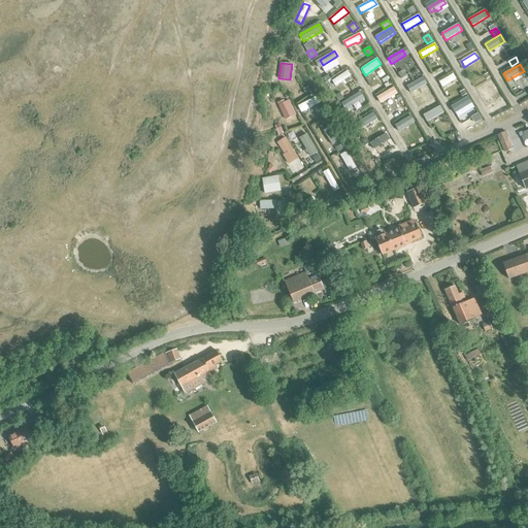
[(403,70),(398,73),(401,78),(406,75),(403,70)]
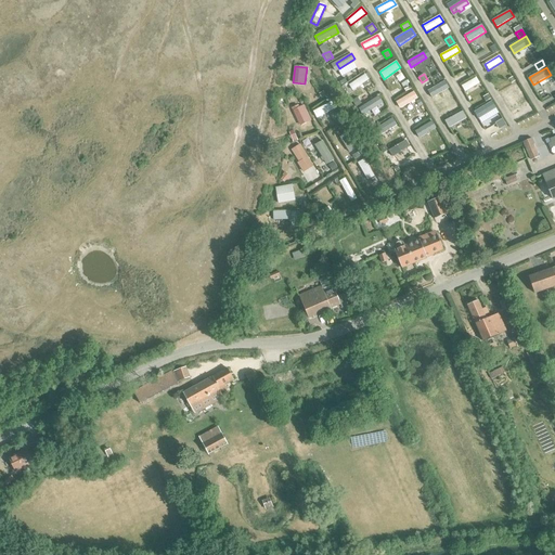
[(369,80),(364,75),(348,86),(352,91),(369,80)]
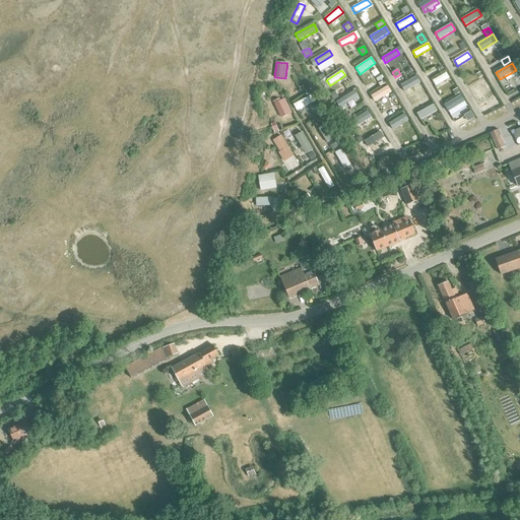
[(432,81),(435,86),(450,78),(446,72),(432,81)]
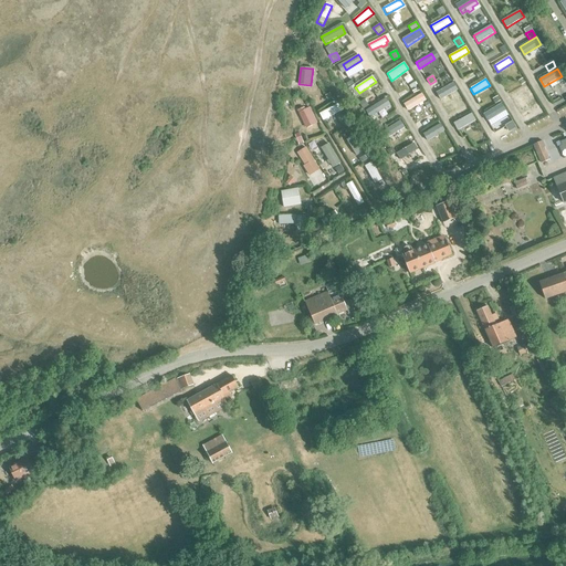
[(453,83),(435,93),(439,101),(458,90),(453,83)]
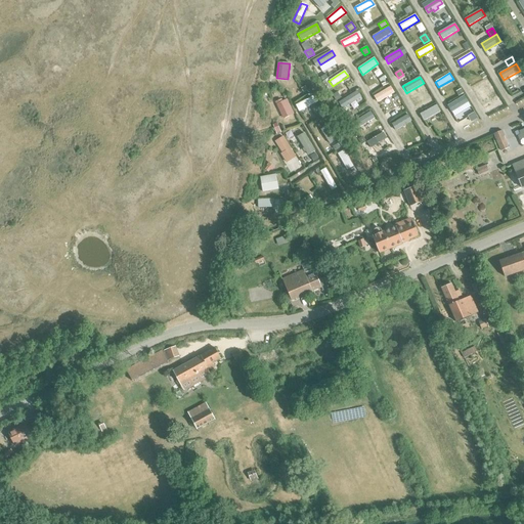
[(477,95),(491,87),(488,81),(474,89),(477,95)]
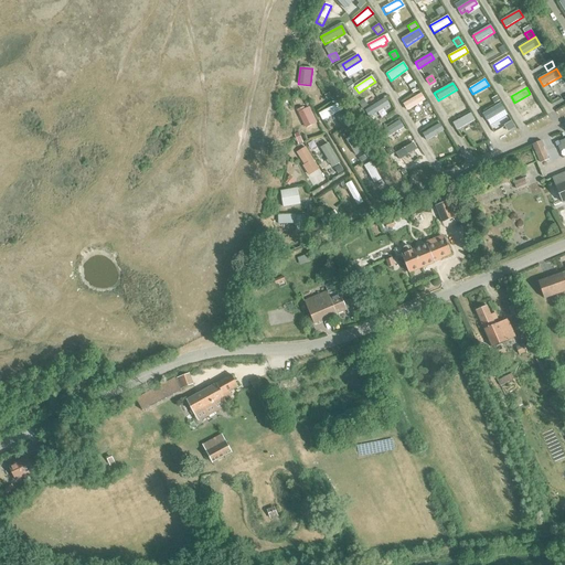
[(418,94),(404,103),(408,108),(422,99),(418,94)]
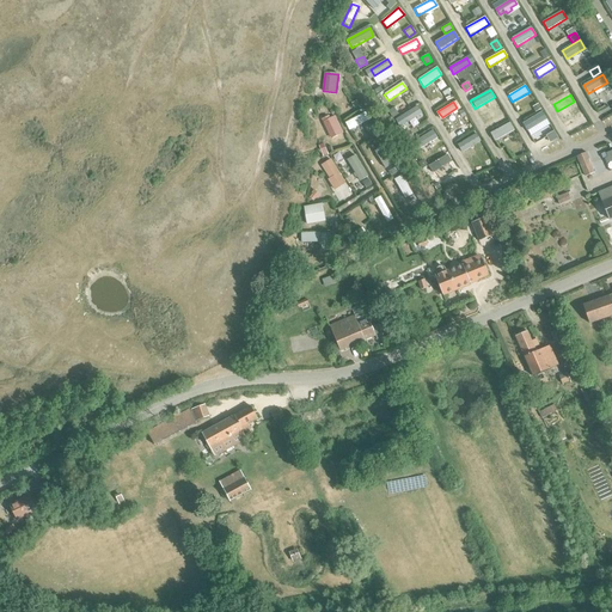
[(417,106),(402,117),(405,123),(422,112),(417,106)]
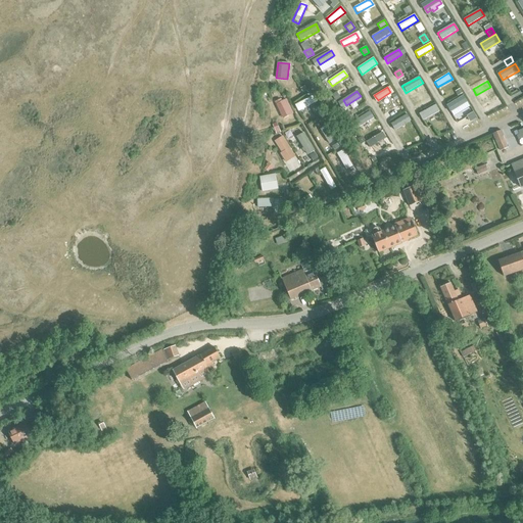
[(336,92),(331,95),(332,95),(335,100),(340,97),(336,92)]
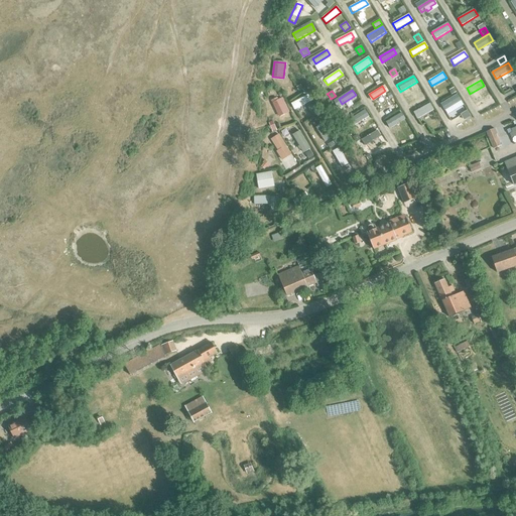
[(423,95),(418,99),(421,104),(426,100),(423,95)]
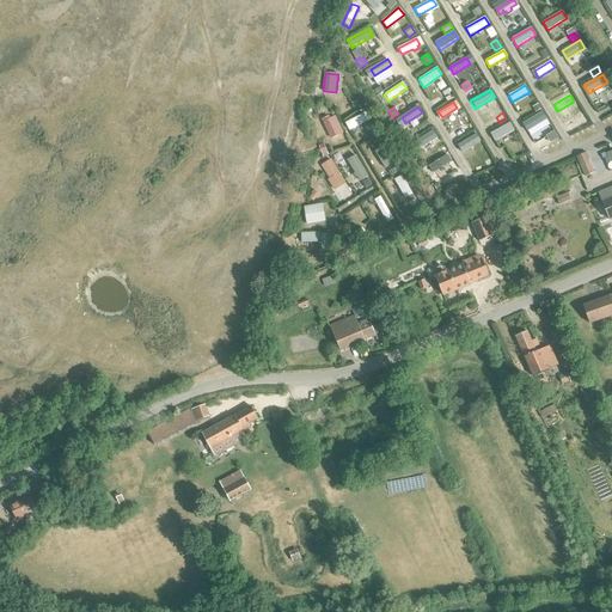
[(528,129),(545,120),(542,114),(525,122),(528,129)]
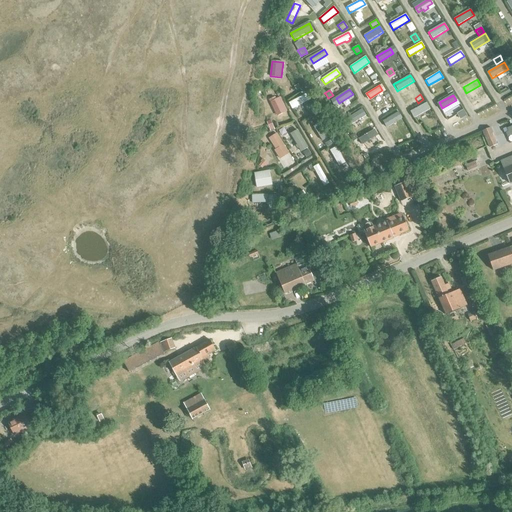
[(280,97),(270,102),(275,113),(285,109),(280,97)]
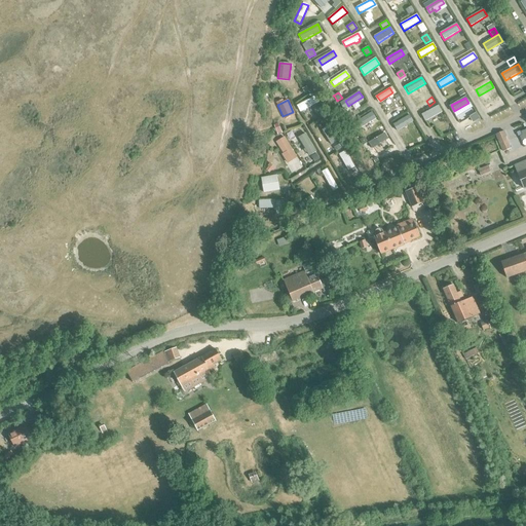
[(298,105),(303,116),(309,114),(305,106),(308,106),(306,101),(298,105)]
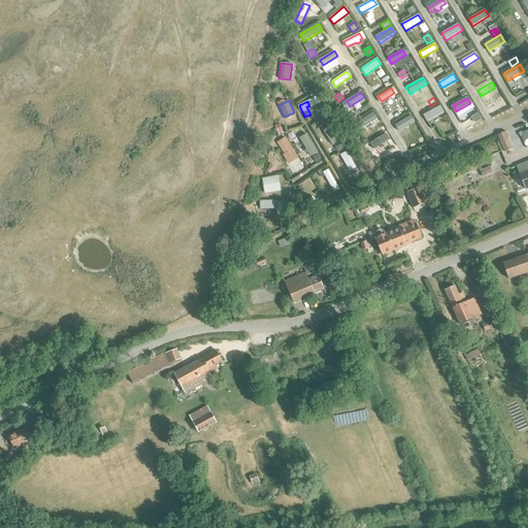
[(504,101),(497,104),(501,111),(507,107),(504,101)]
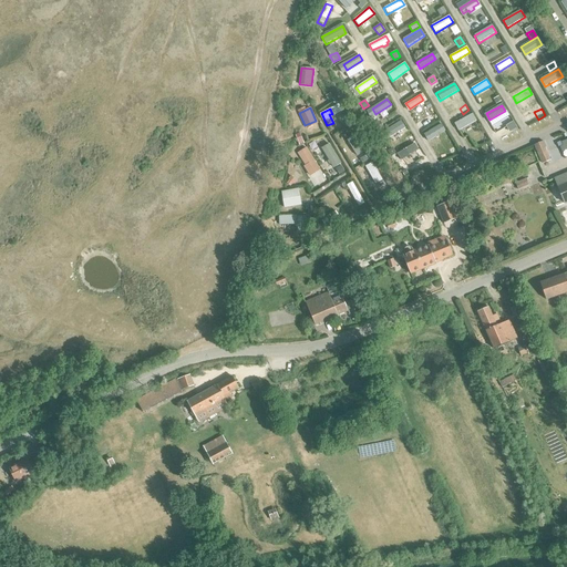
[(472,115),(456,123),(460,130),(475,121),(472,115)]
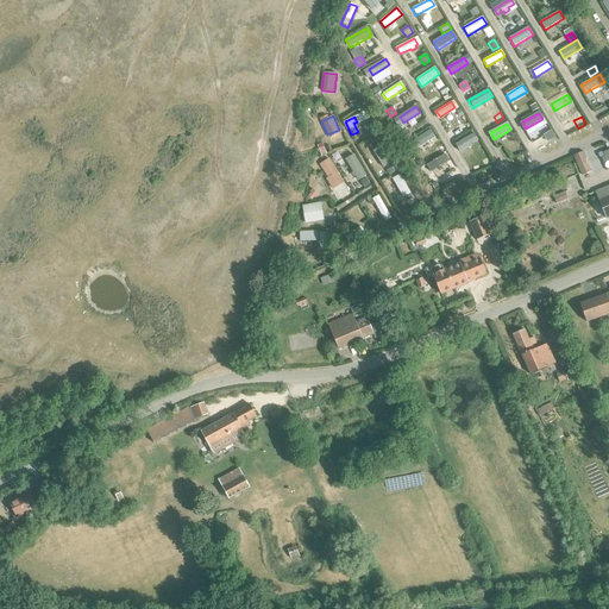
[(431,130),(413,142),(418,150),(435,138),(431,130)]
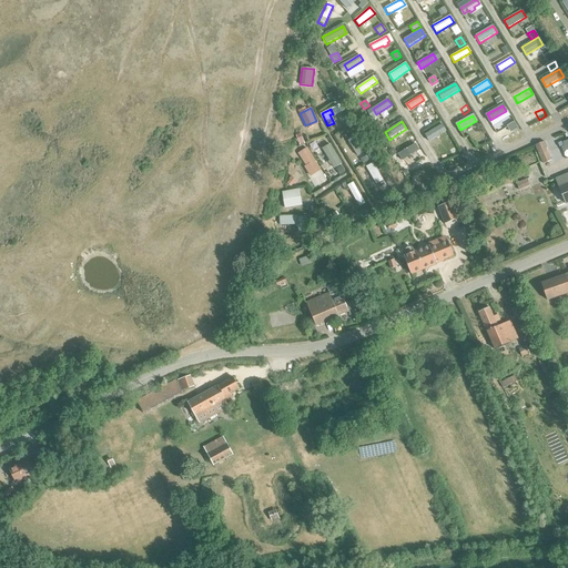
[(381,122),(374,125),(378,131),(384,128),(381,122)]
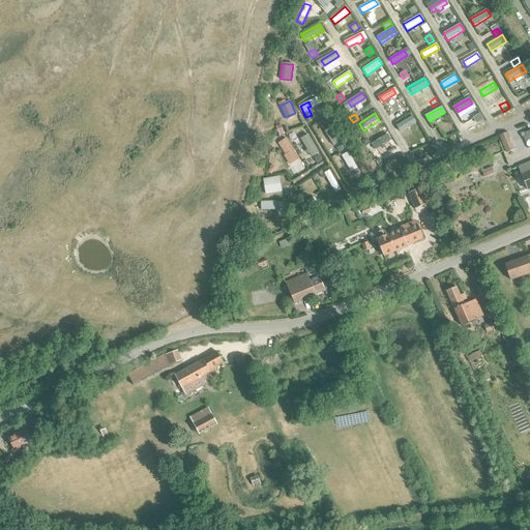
[(410,116),(396,125),(401,130),(408,125),(409,127),(412,124),(411,123),(414,121),(410,116)]
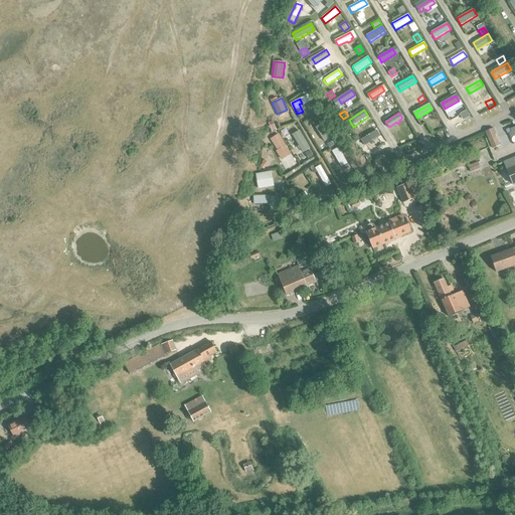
[(268,123),(268,124),(272,133),(276,131),(272,121),(268,123)]
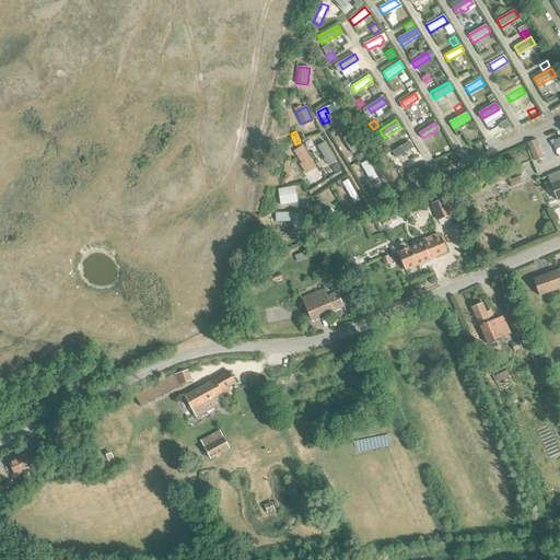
[(359,150),(349,135),(342,139),(352,154),(359,150)]
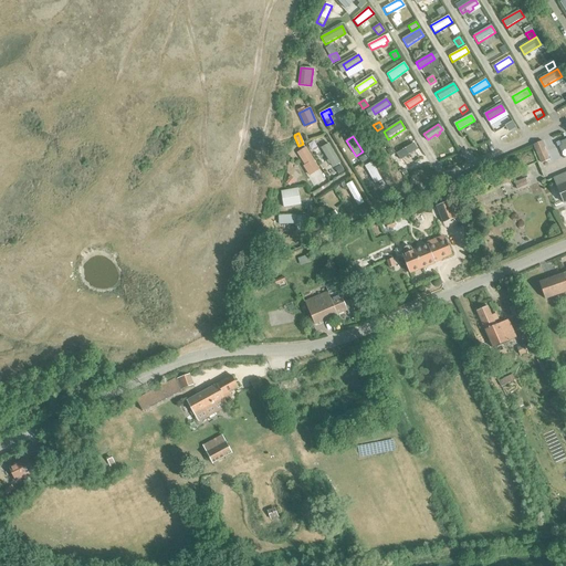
[(546,148),(543,142),(533,145),(541,164),(549,160),(545,148),(546,148)]
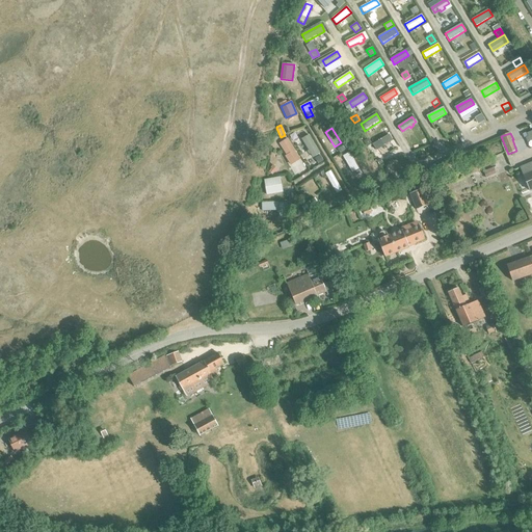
[(320,154),(309,135),(301,139),(312,158),(320,154)]
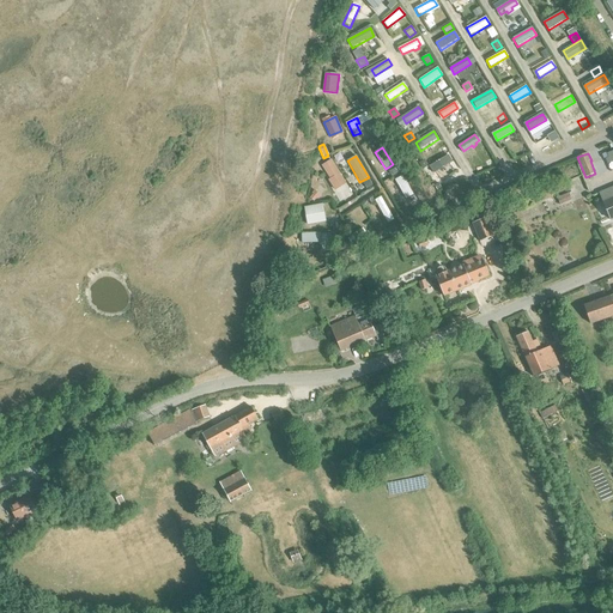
[(434,174),(453,162),(448,156),(429,167),(434,174)]
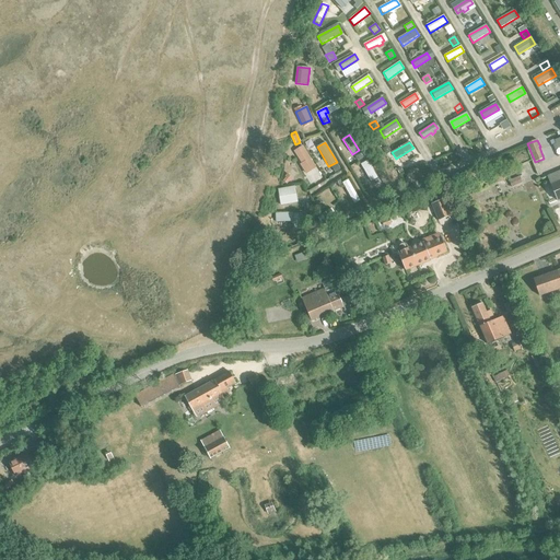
[(302,147),(294,152),(302,163),(300,164),(306,174),(315,167),(303,149),(302,147)]
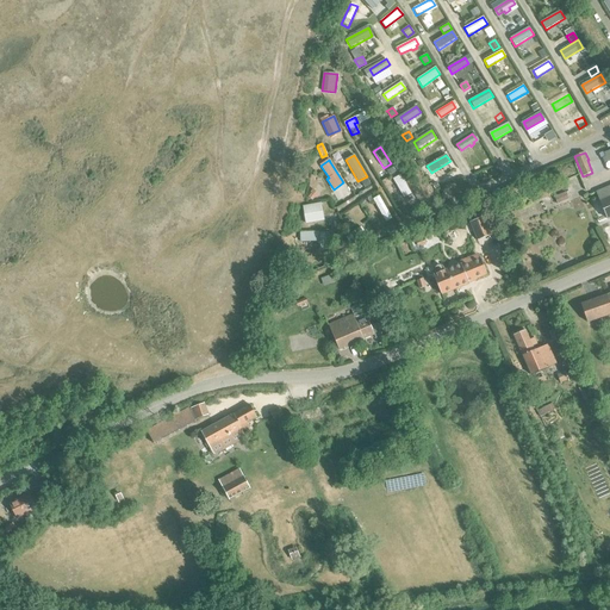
[(404,198),(411,194),(400,175),(393,180),(404,198)]
